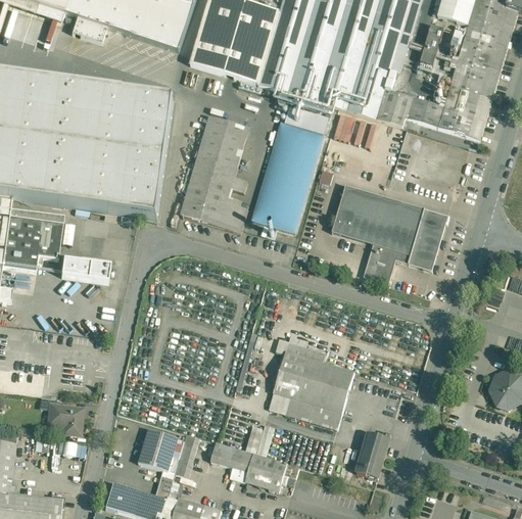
[(3,0),(62,20),(64,12),(68,0),(3,0)]
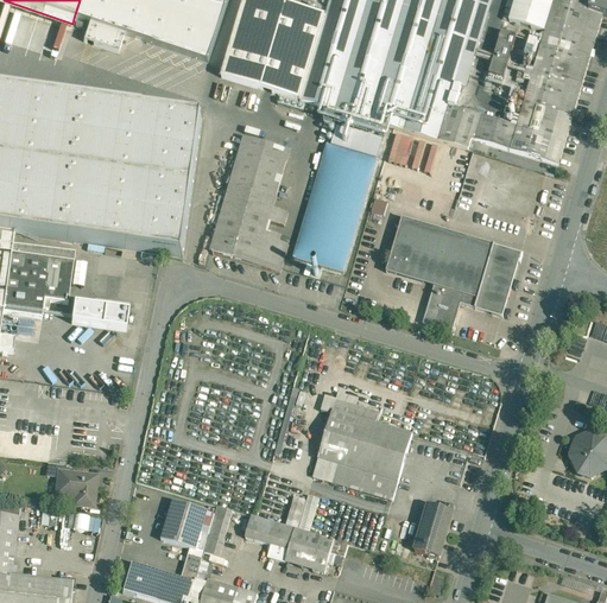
[(80,0),(75,14),(88,18),(124,30),(208,58),(227,0),(80,0)]
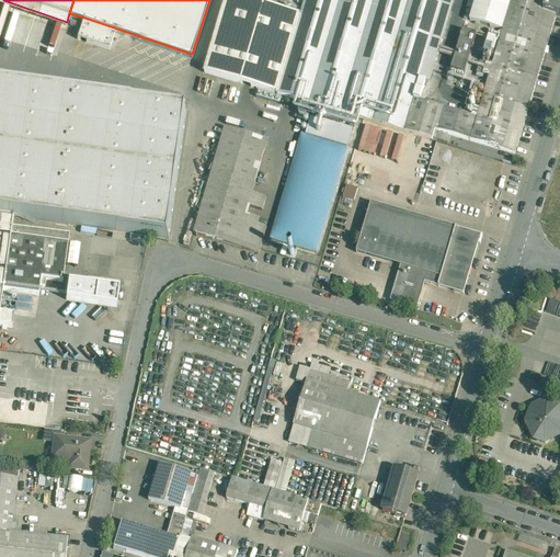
[(299,12),(260,0),(224,0),(204,68),(276,90),(299,12)]
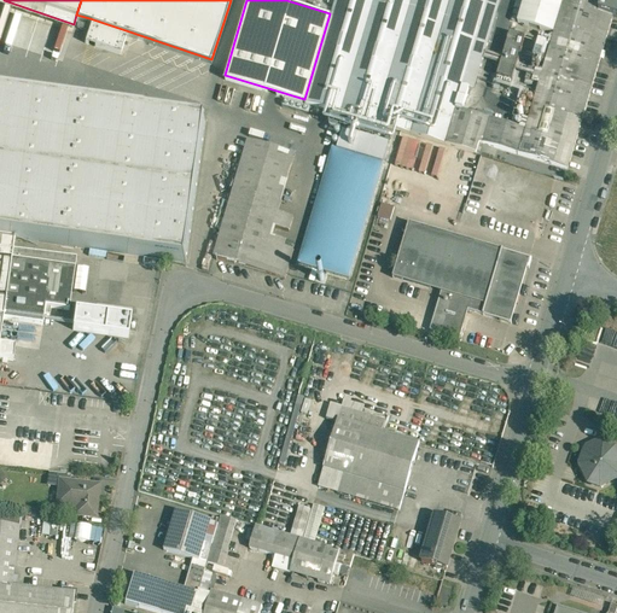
[(335,0),(304,99),(374,120),(411,0),(335,0)]
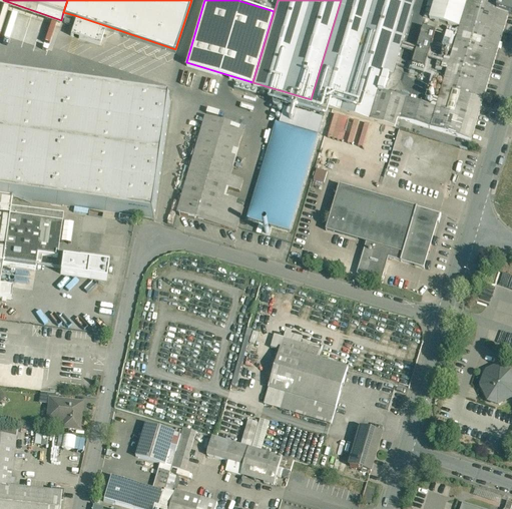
[(341,0),(311,99),(340,108),(372,0),(341,0)]
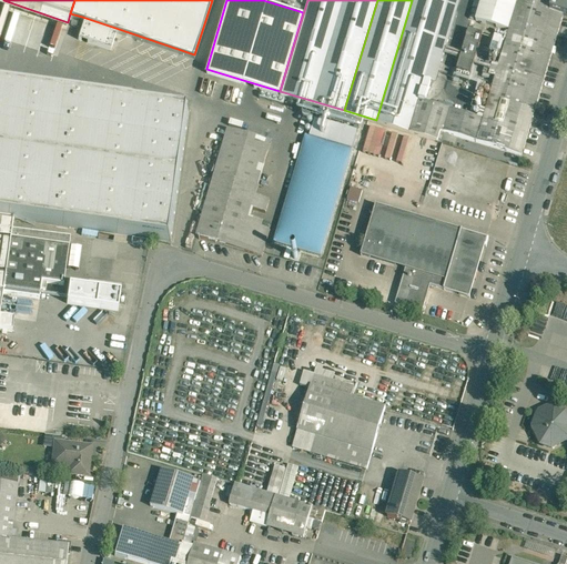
[(412,0),(376,120),(436,138),(439,128),(522,151),(564,9),(550,4),(552,0),(516,0),(508,27),(498,62),(492,60),(488,72),(495,73),(485,106),(483,116),(478,114),(425,99),(418,97),(428,63),(431,56),(439,24),(446,0),(412,0)]
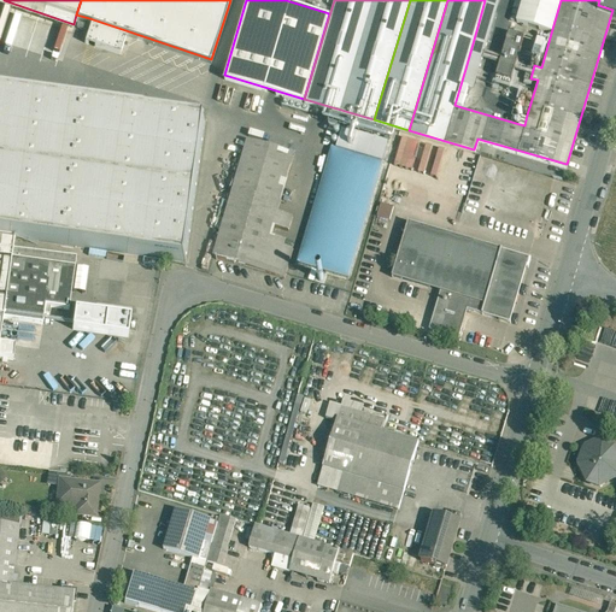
[(485,0),(477,27),(488,29),(485,40),(486,40),(498,0),(485,0)]
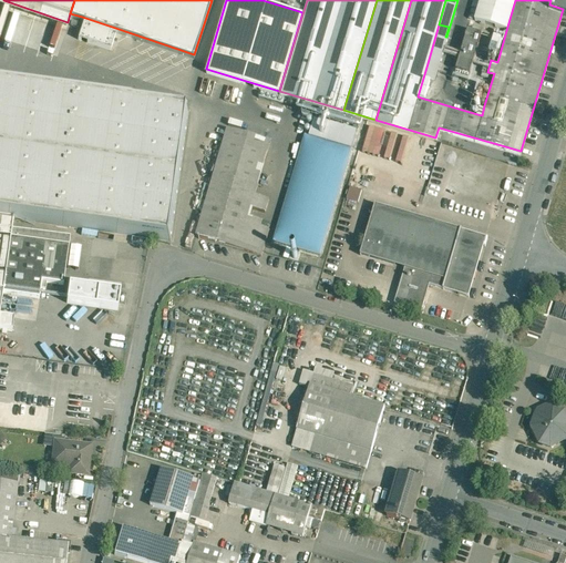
[(479,0),(474,17),(507,27),(515,0),(479,0)]
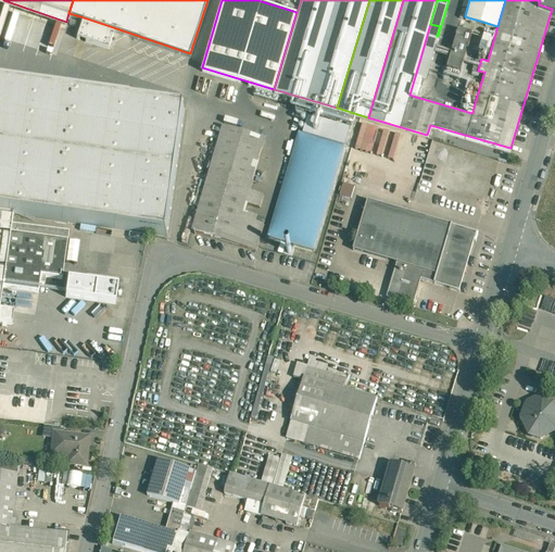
[(540,0),(539,4),(552,9),(554,9),(554,0),(540,0)]
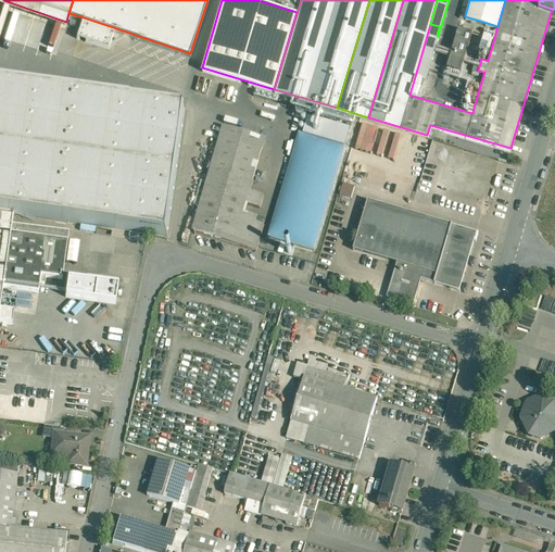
[(113,27),(80,16),(75,34),(108,45),(113,27)]
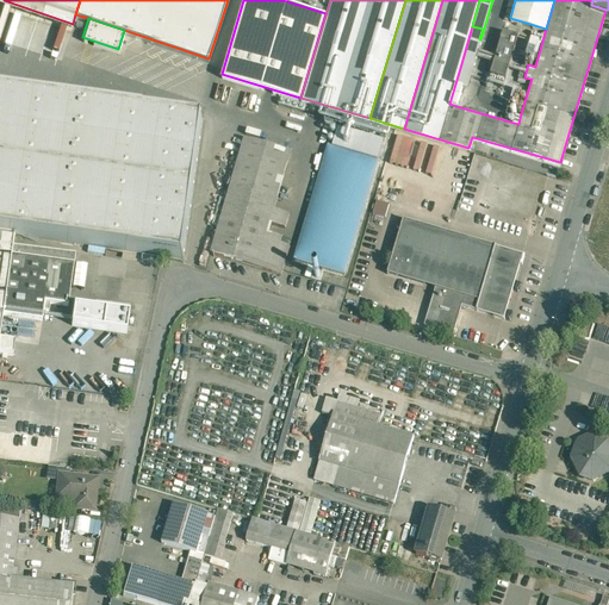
[(483,29),(472,26),(463,60),(474,63),(480,39),(479,39),(483,29)]
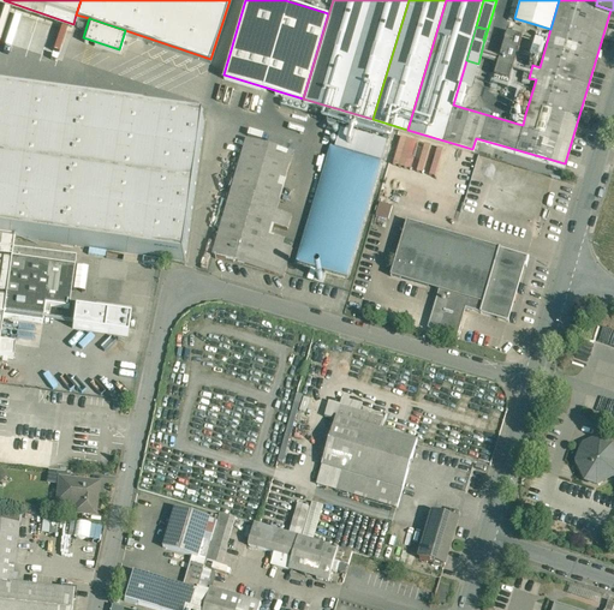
[(507,29),(500,53),(498,53),(495,60),(498,60),(493,79),(507,84),(522,34),(507,29)]
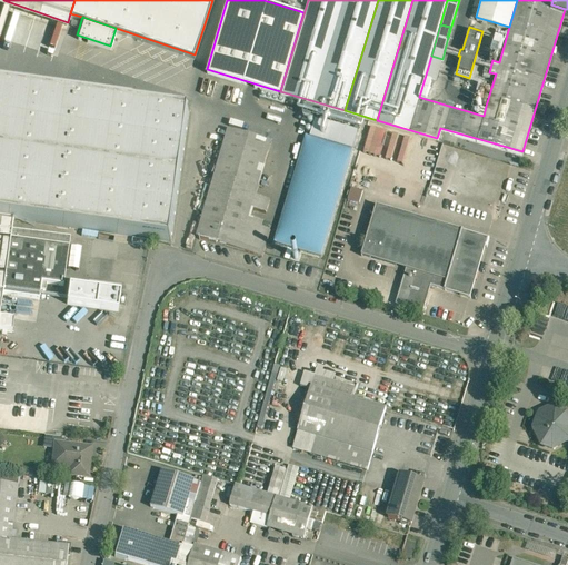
[(442,59),(431,56),(429,63),(437,66),(440,67),(442,59)]
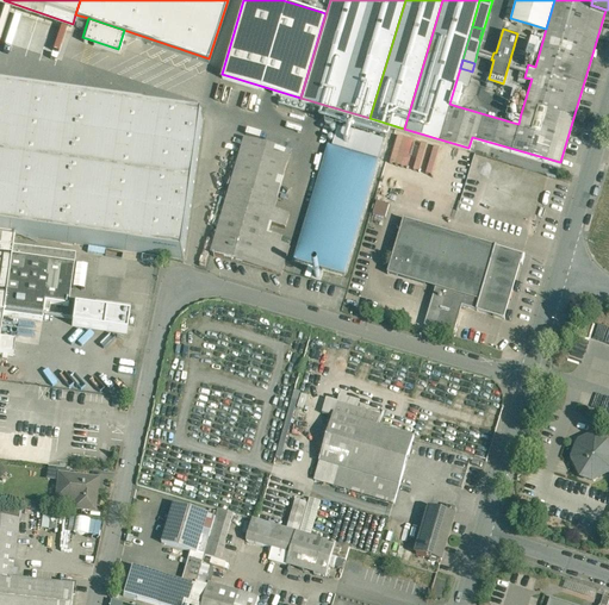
[(460,68),(449,104),(457,106),(463,83),(464,83),(468,70),(460,68)]
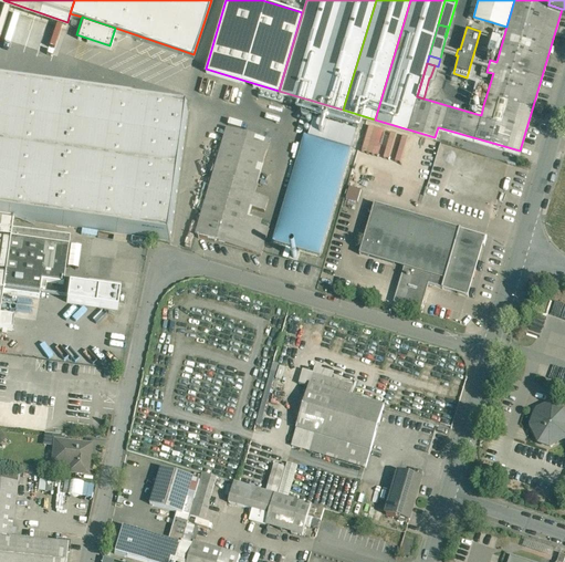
[(188,107),(0,80),(0,212),(12,215),(169,237),(188,107)]
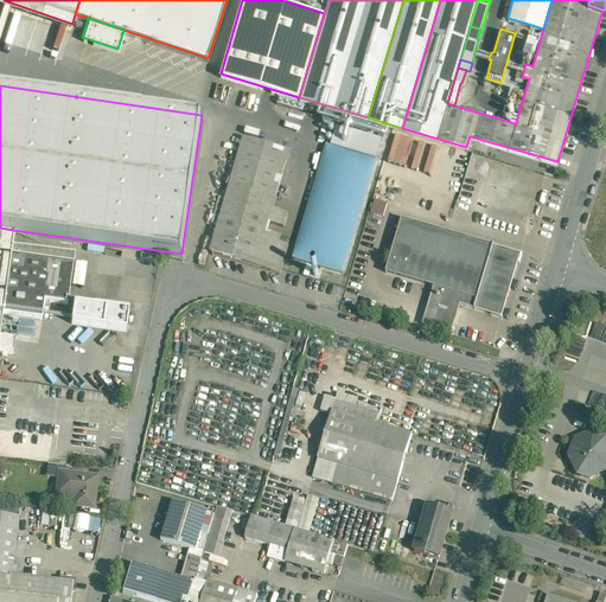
[(261,139),(243,134),(230,179),(275,192),(285,161),(263,155),(259,146),(261,139)]
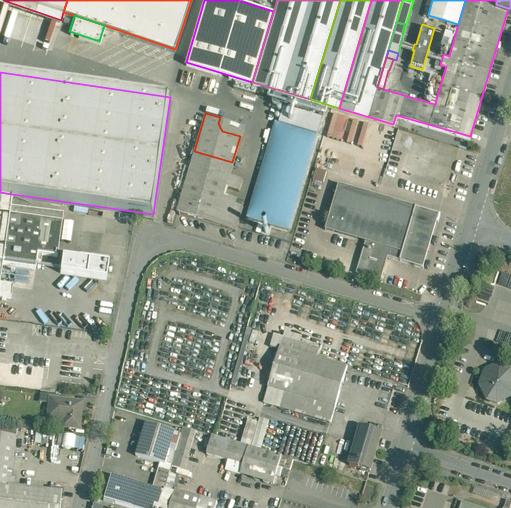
[(394,133),(387,163),(390,163),(392,155),(407,155),(408,150),(416,152),(420,152),(419,137),(410,134),(427,134),(396,126),(394,134),(394,133)]
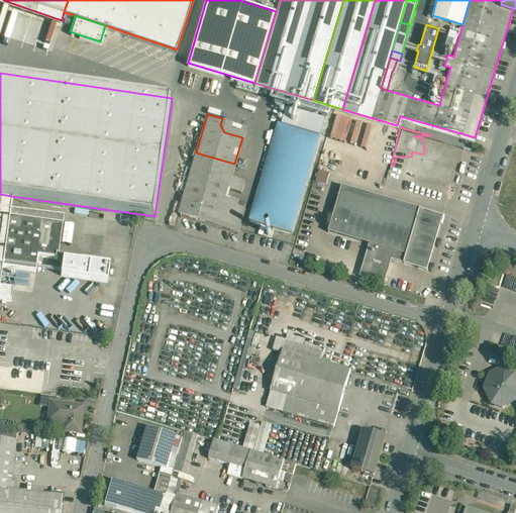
[(368,157),(373,133),(368,132),(362,156),(368,157)]
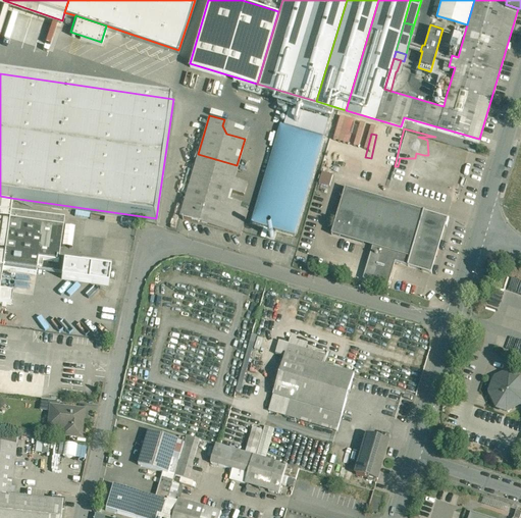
[(384,162),(388,139),(382,138),(378,161),(384,162)]
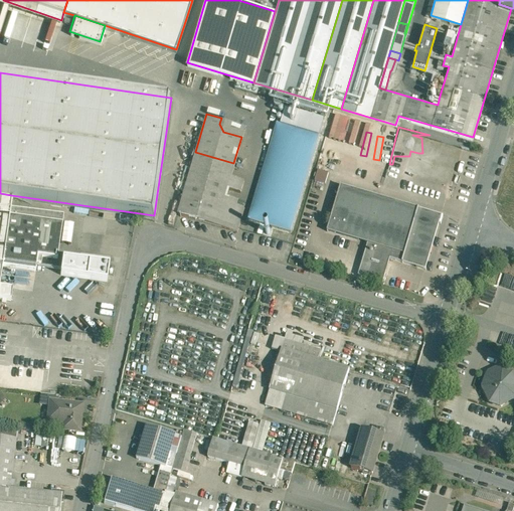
[(354,170),(356,165),(352,164),(354,154),(331,149),(327,164),(354,170)]
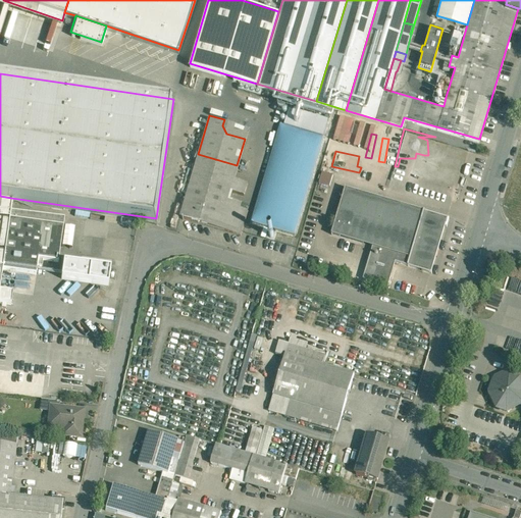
[(198,154),(197,154),(180,214),(241,231),(248,207),(240,204),(248,179),(235,175),(237,166),(237,165),(198,154)]
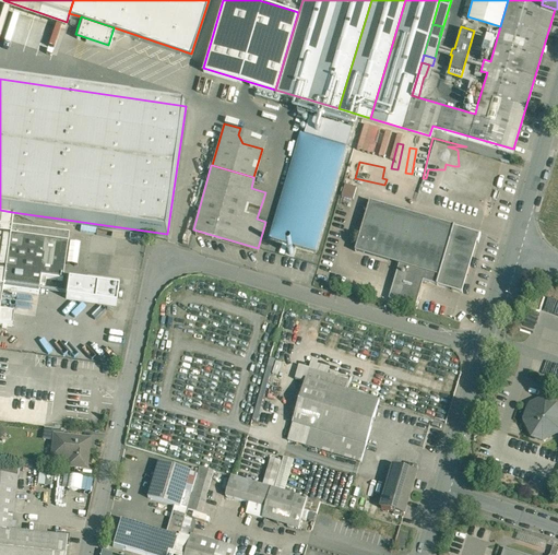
[(356,185),(345,181),(342,192),(353,196),(356,185)]
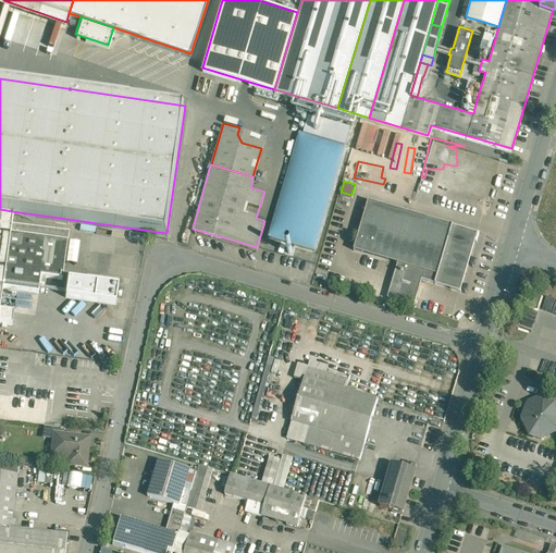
[(266,234),(312,246),(323,204),(293,196),(291,206),(284,205),(281,216),(271,213),(266,234)]
